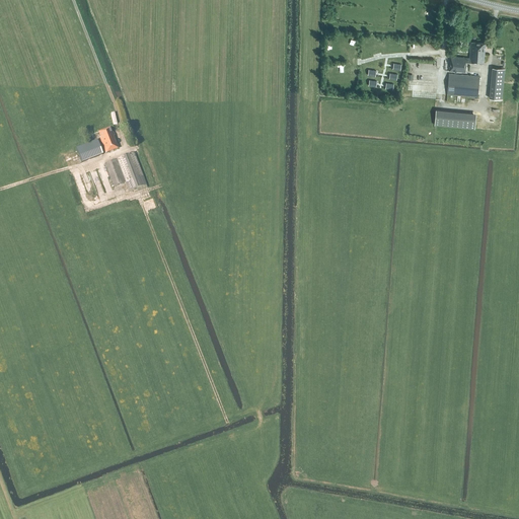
[(449,57),(448,71),(464,73),(465,63),(484,65),(486,51),(485,51),(485,48),(486,48),(486,44),(470,42),(469,59),(449,57)]
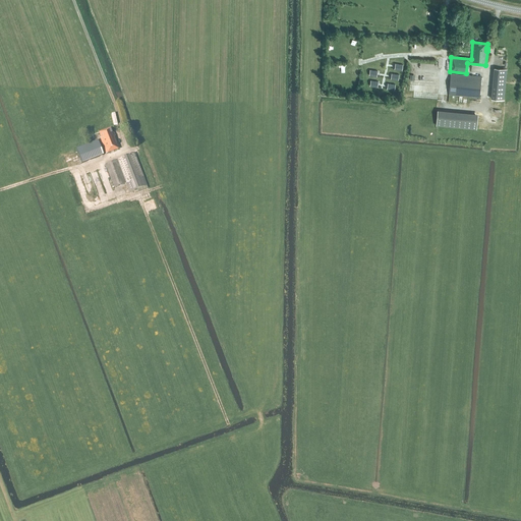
[(504,100),(507,69),(494,68),(490,99),(504,100)]
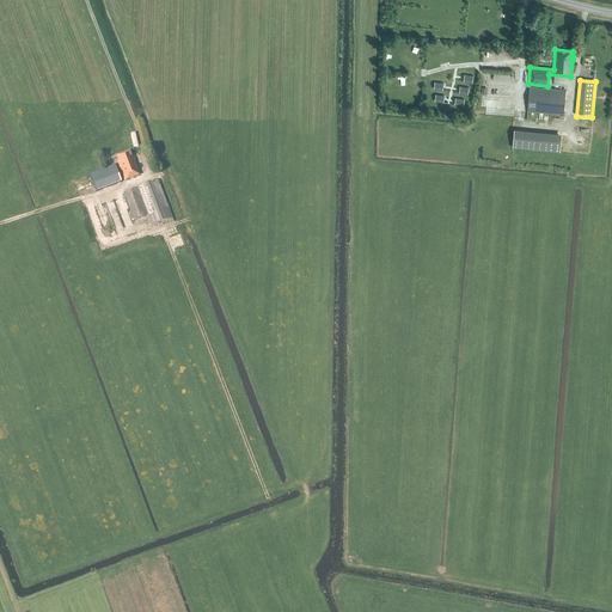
[(564,91),(528,87),(526,111),(563,115),(564,91)]
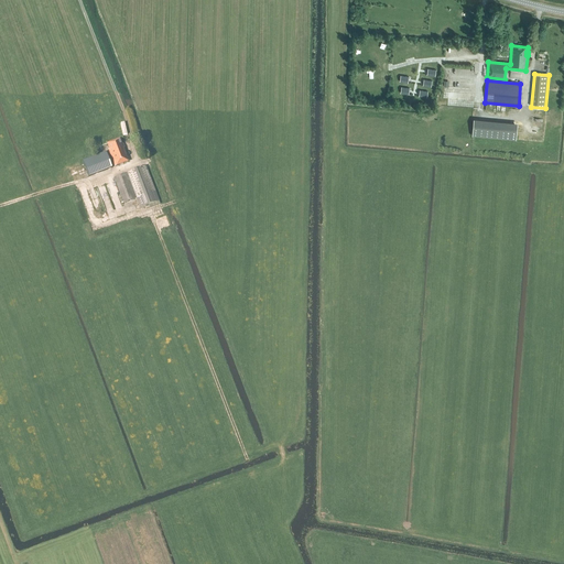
[(516,140),(517,127),(474,122),(472,136),(516,140)]
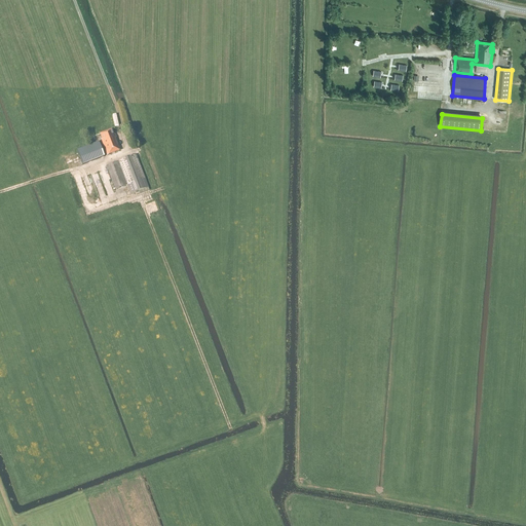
[(121,150),(117,142),(115,135),(114,136),(112,129),(101,135),(103,140),(102,140),(108,155),(121,150)]
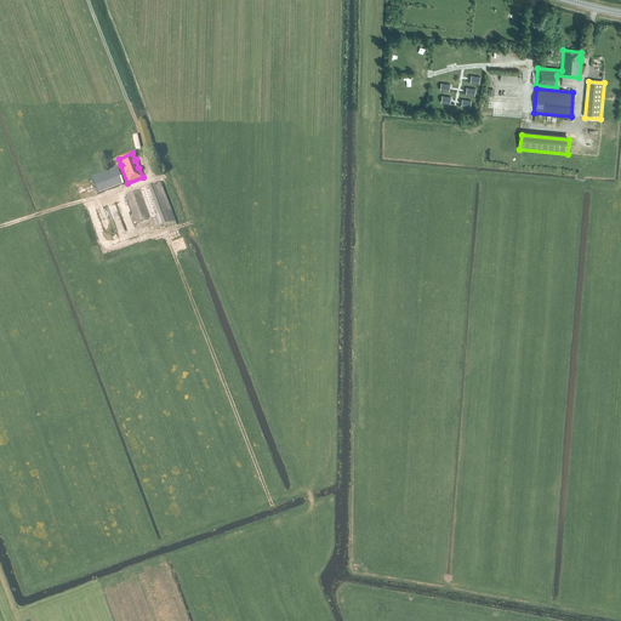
[(124,186),(119,172),(93,182),(98,195),(124,186)]
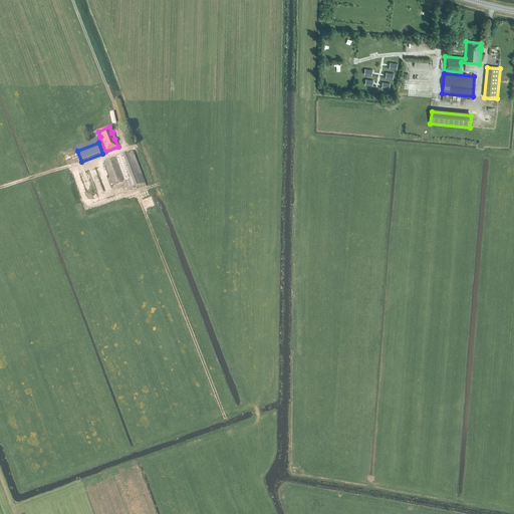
[(124,181),(124,182),(129,191),(136,188),(137,190),(146,186),(145,184),(146,184),(133,152),(104,163),(113,186),(124,181)]
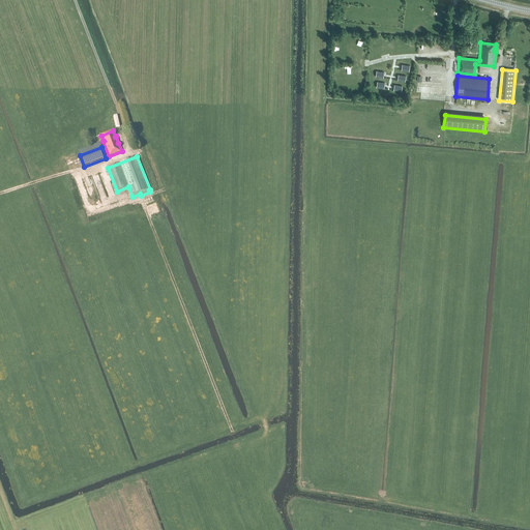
All buildings are outlined.
